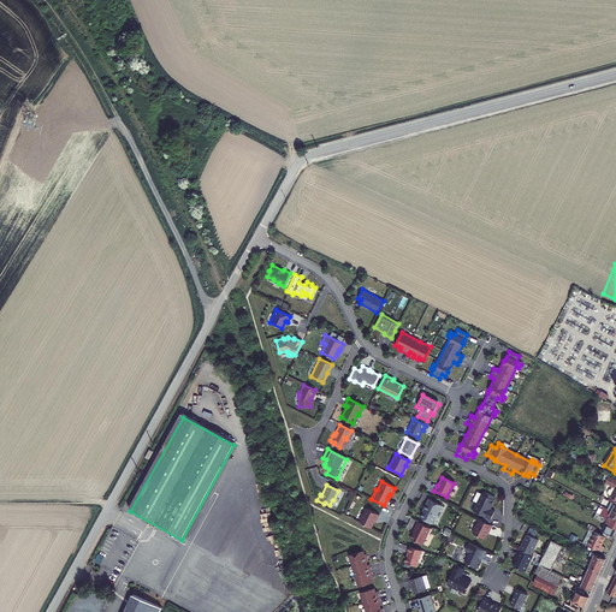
[(481,492),(480,493),(480,494),(479,493),(469,510),(490,521),(493,512),(486,509),(491,499),(490,499),(491,497),(481,492)]
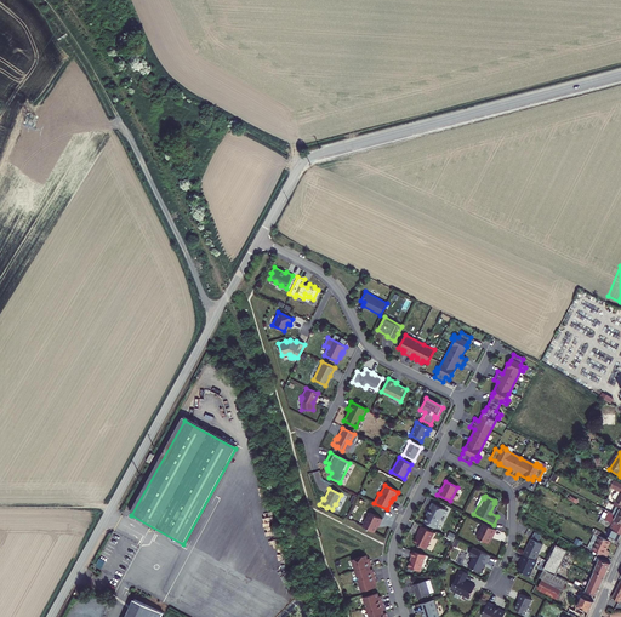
[(422,523),(434,529),(444,510),(431,503),(427,509),(429,509),(422,523)]
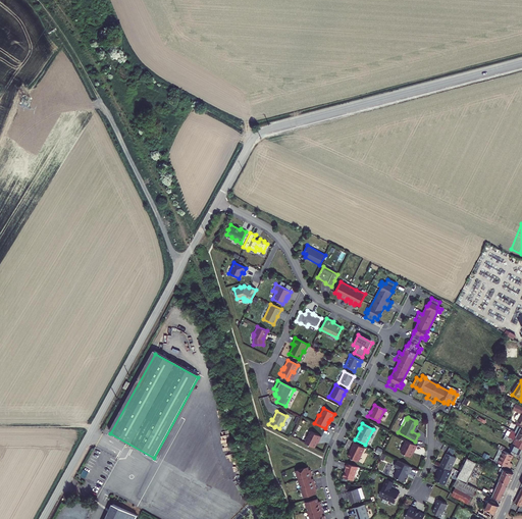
[(319,436),(309,431),(303,443),(313,448),(316,440),(317,442),(319,436)]
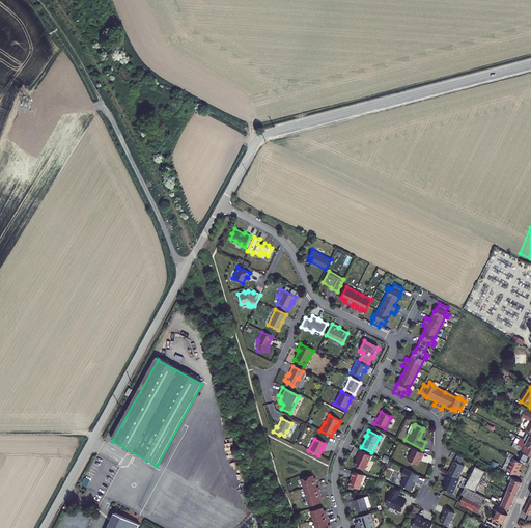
[(523,448),(521,452),(522,453),(530,457),(530,455),(530,446),(529,445),(529,447),(524,444),(525,441),(523,440),(521,439),(518,446),(523,448)]
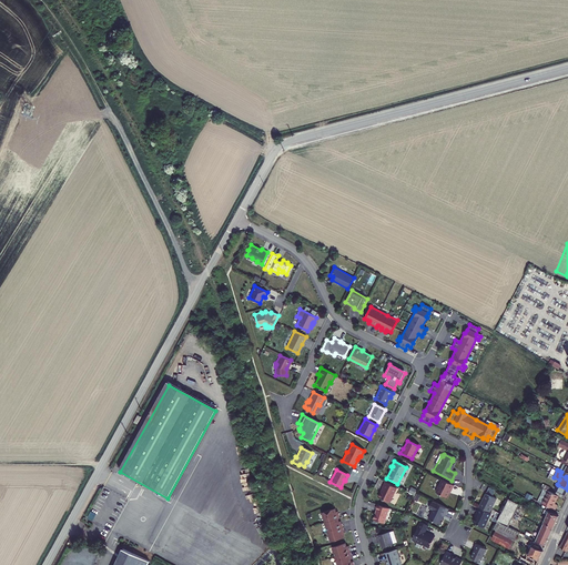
[(554,477),(549,475),(547,478),(557,484),(559,480),(554,477)]
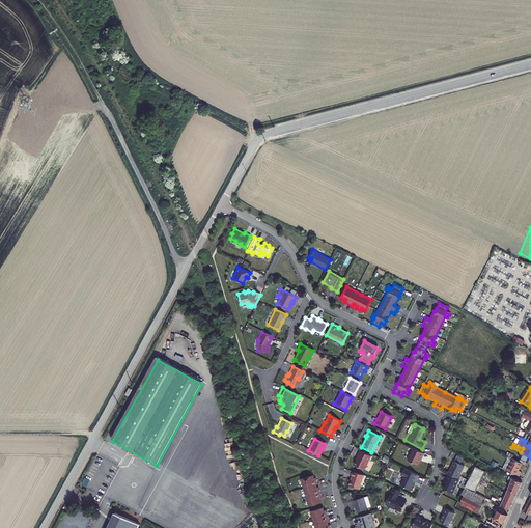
[(423,454),(413,448),(407,461),(417,466),(420,459),(421,459),(423,454)]
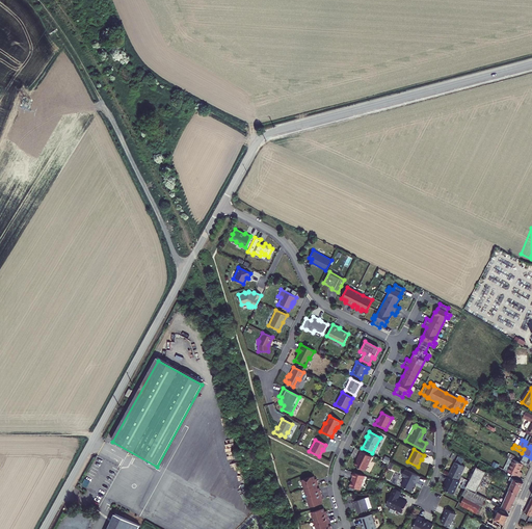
[(370,457),(360,451),(356,456),(356,457),(356,458),(357,458),(356,460),(355,461),(353,466),(363,471),(370,457)]
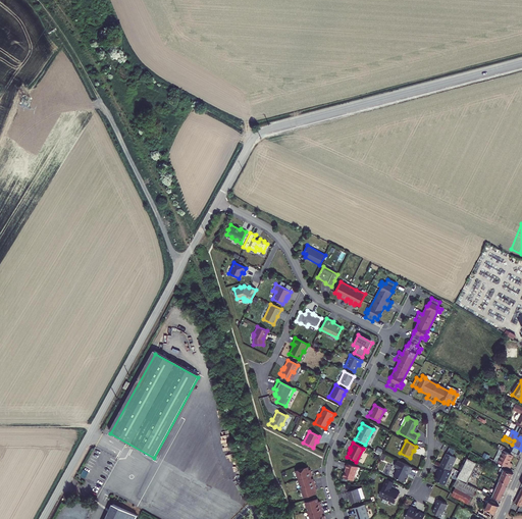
[(512,452),(510,455),(512,456),(517,458),(521,450),(513,446),(510,451),(512,452)]
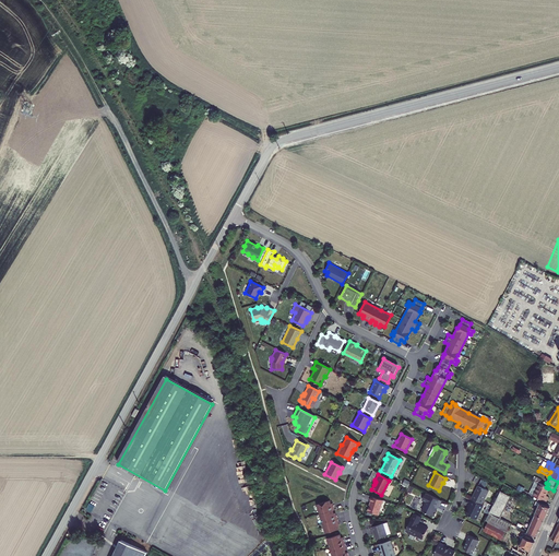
[(546,487),(540,484),(538,483),(532,496),(545,503),(547,497),(544,496),(548,488),(546,487)]
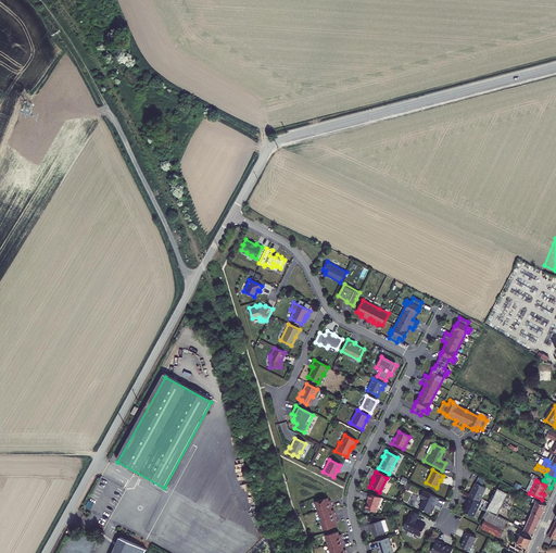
[(468,498),(478,503),(485,489),(475,485),(468,498)]
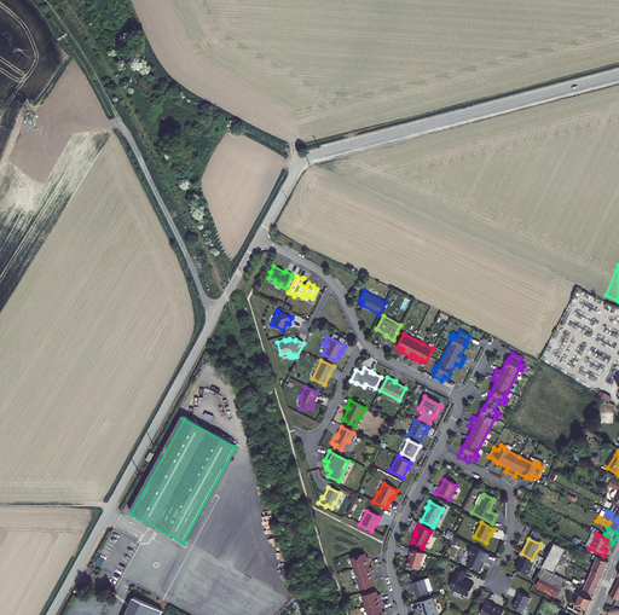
[(549,552),(560,558),(565,550),(554,545),(549,552)]
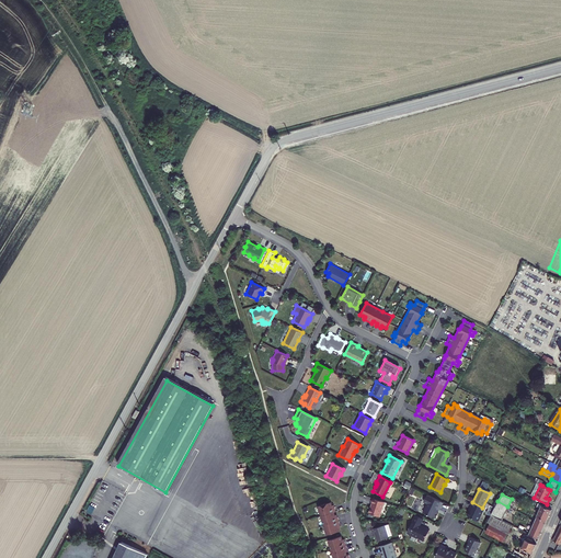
[(442,503),(426,496),(422,502),(426,504),(422,513),(434,519),(437,511),(436,511),(437,508),(439,509),(442,503)]
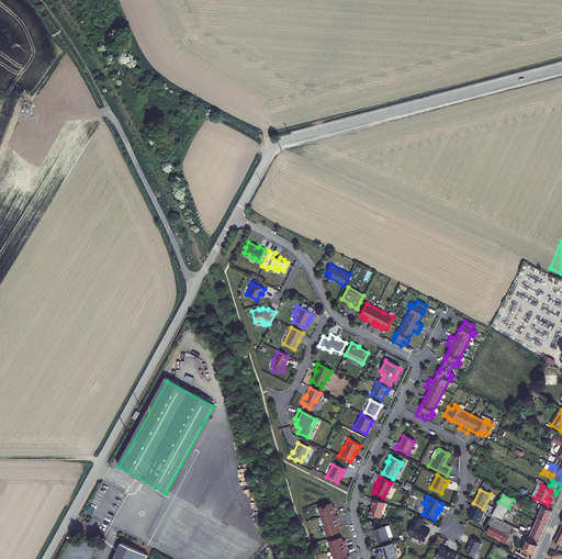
[(379,518),(383,503),(372,500),(371,504),(368,514),(379,518)]
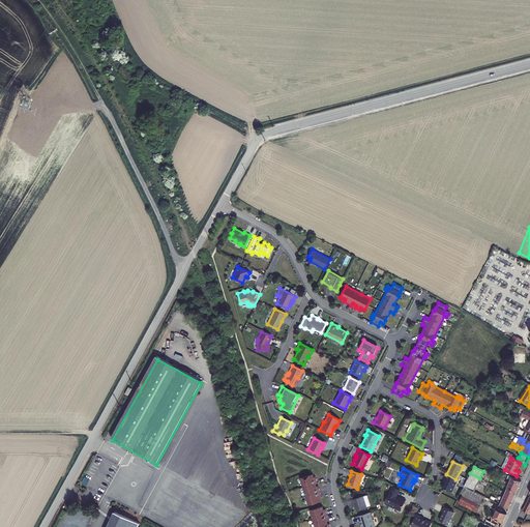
[(478,481),(479,478),(470,473),(463,488),(472,493),(477,484),(478,485),(479,482),(478,481)]
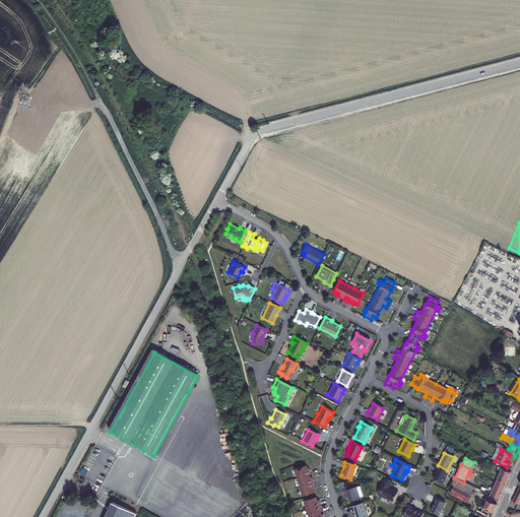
[(442,483),(449,470),(447,470),(438,465),(435,471),(437,471),(435,474),(433,478),(442,483)]
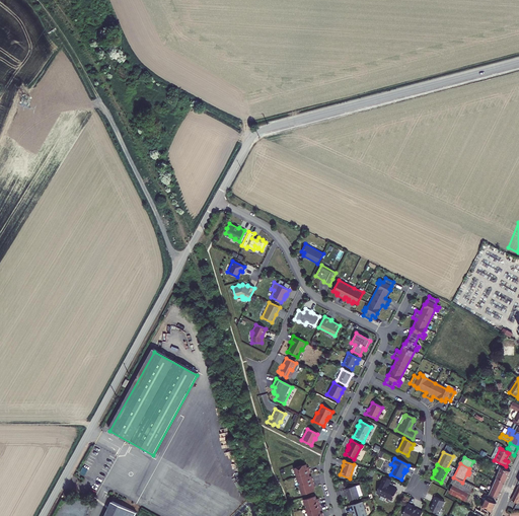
[(304,466),(292,469),(295,478),(300,496),(312,493),(311,490),(310,488),(312,487),(310,480),(308,480),(308,478),(307,475),(309,474),(308,470),(305,471),(305,469),(304,466)]
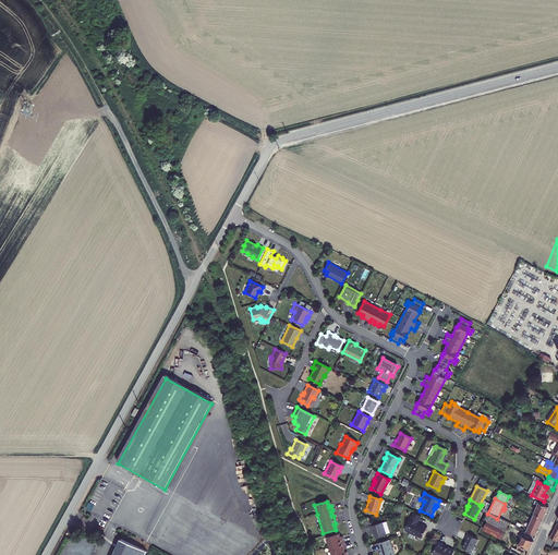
[(526,528),(536,532),(548,507),(536,502),(535,505),(538,506),(526,528)]
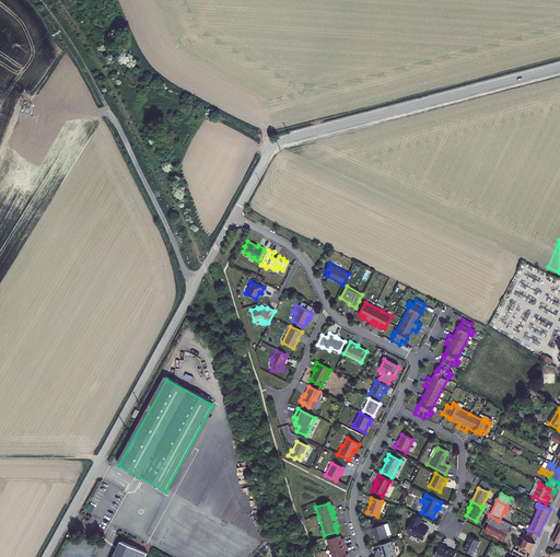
[(421,519),(413,514),(405,532),(409,534),(409,535),(415,538),(415,537),(421,541),(428,530),(421,526),(421,528),(418,525),(421,519)]
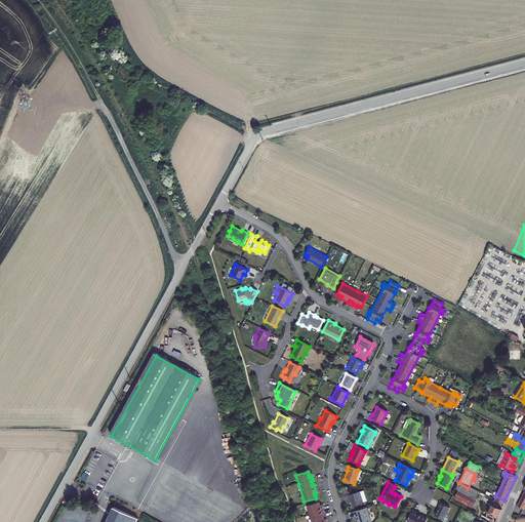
[(468,488),(458,483),(455,489),(457,489),(455,491),(457,492),(453,499),(471,508),(478,493),(468,488)]
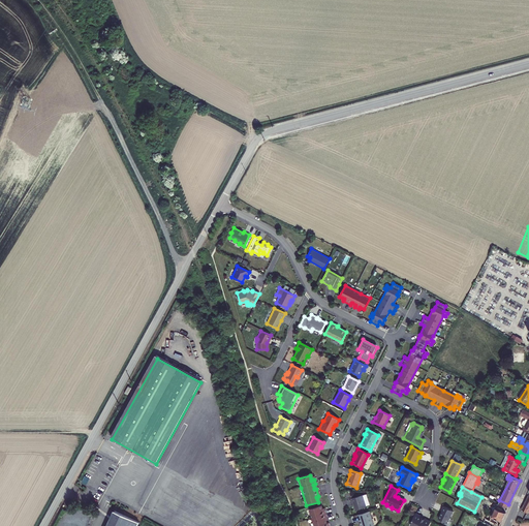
[(362,496),(350,499),(353,511),(365,507),(362,496)]
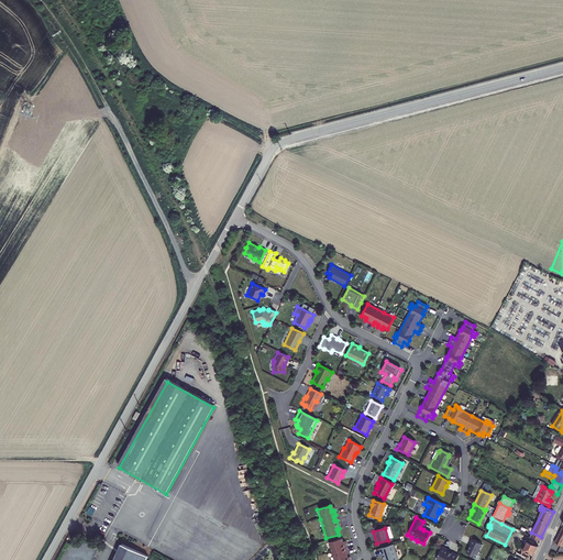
[(531,533),(529,537),(539,541),(541,537),(531,533)]
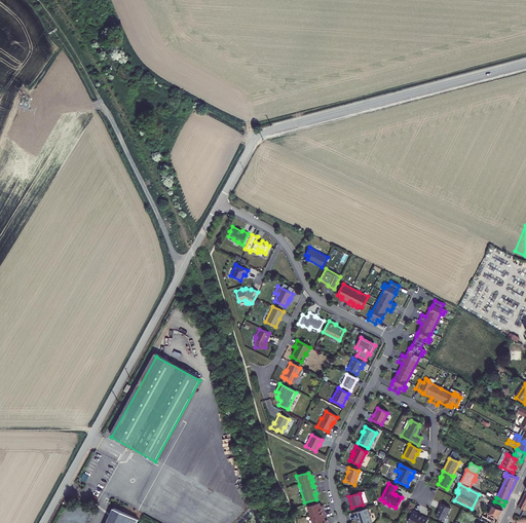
[(306,508),(310,522),(325,522),(325,521),(323,521),(322,518),(322,517),(324,516),(322,509),(320,509),(318,508),(317,503),(306,508)]
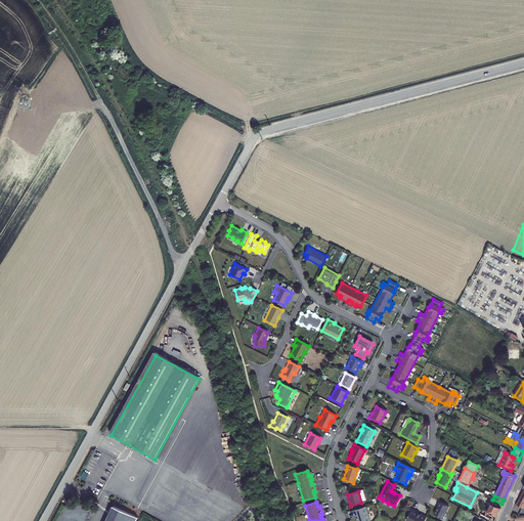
[(437,507),(433,515),(441,519),(447,508),(438,503),(436,506),(437,507)]
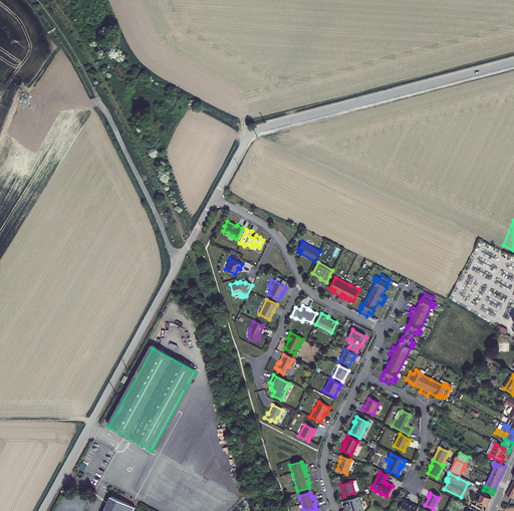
[(476,502),(485,507),(489,499),(480,495),(476,502)]
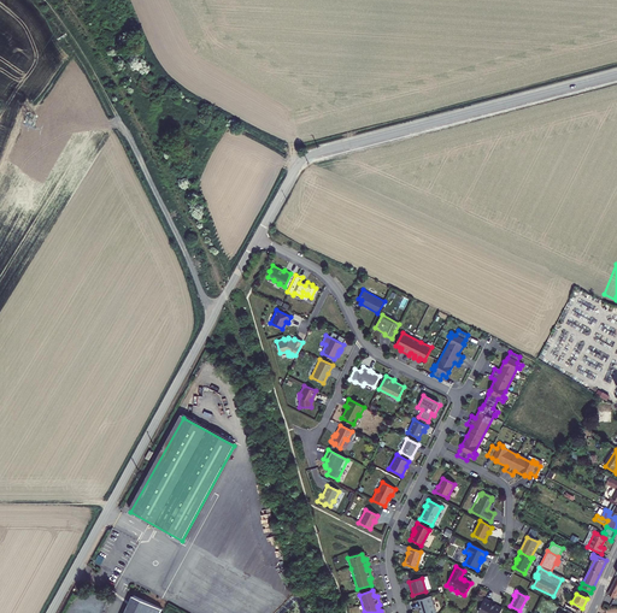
[(157,612),(158,609),(129,595),(121,612),(157,612)]
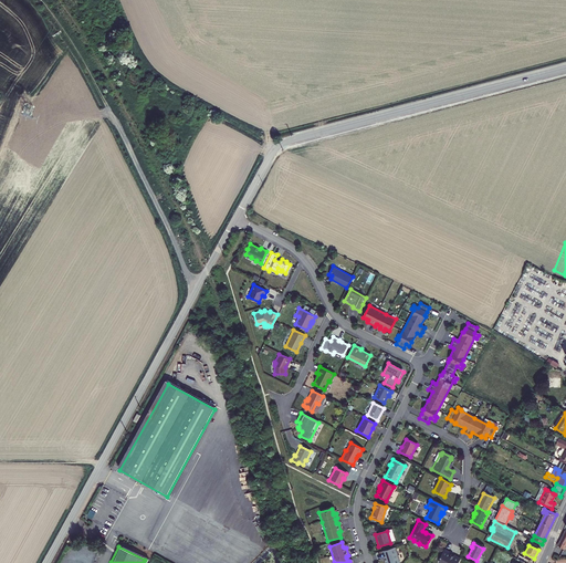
[(394,548),(380,552),(383,560),(384,559),(384,562),(398,562),(394,548)]
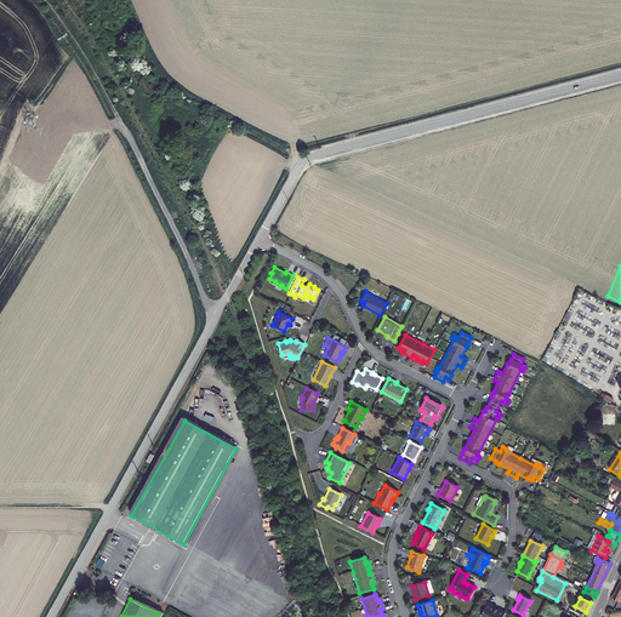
[(502,616),(505,613),(497,610),(496,611),(494,609),(494,607),(486,604),(482,616),(502,616)]
